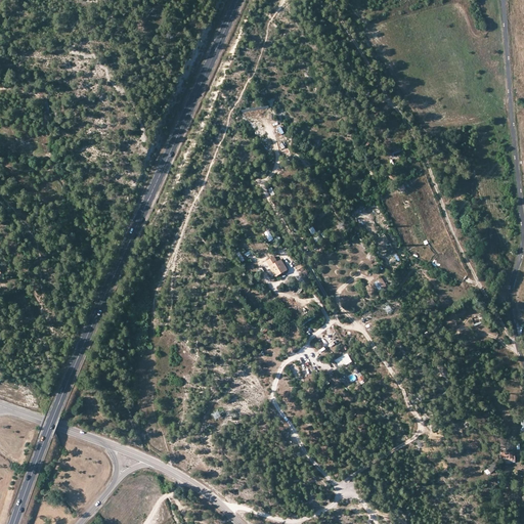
[(238,251),(235,253),(242,261),(245,259),(238,251)]
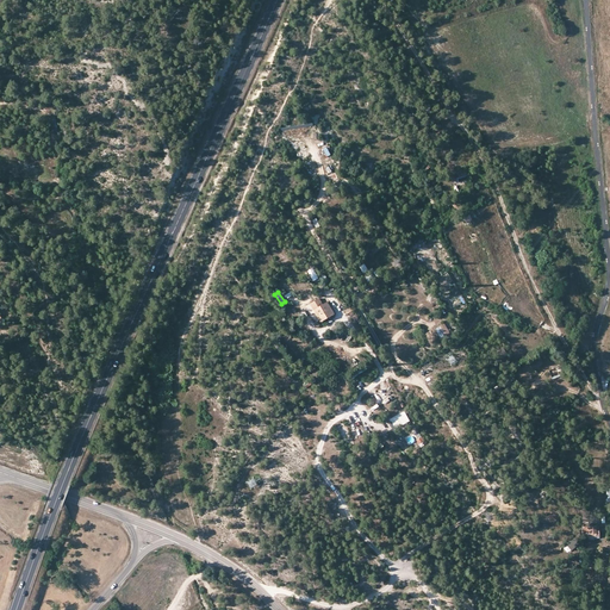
[(309,303),(319,322),(334,313),(327,300),(322,303),(318,298),(309,303)]
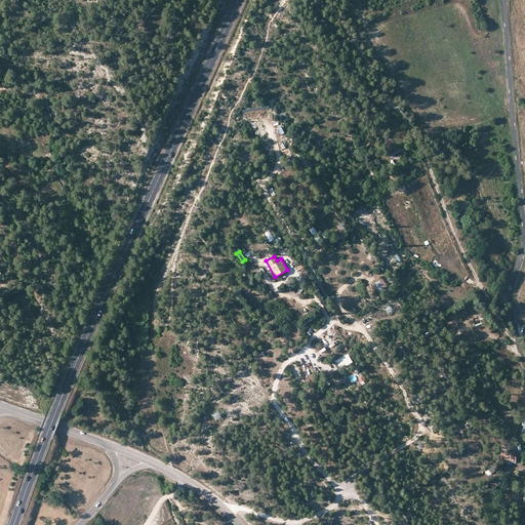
[(296,322),(303,327),(310,319),(304,314),(296,322)]
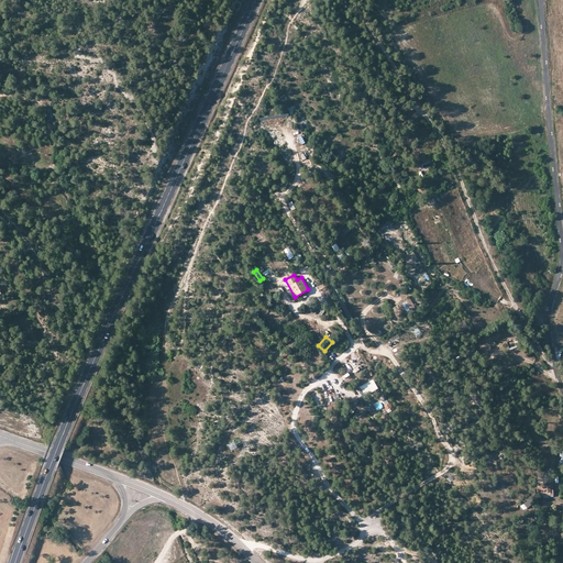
[(373,379),(360,386),(364,395),(377,387),(373,379)]
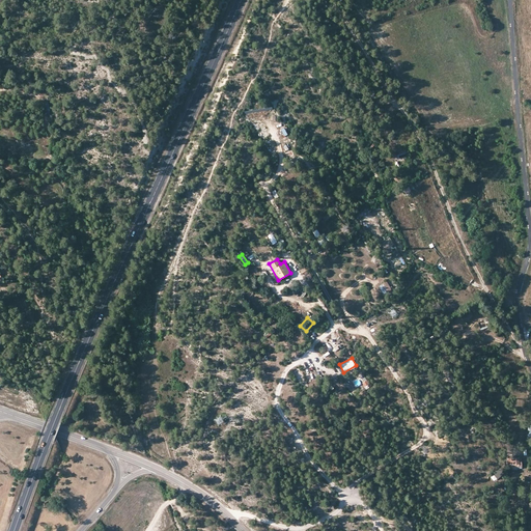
[(504,472),(500,468),(493,475),(497,479),(504,472)]
